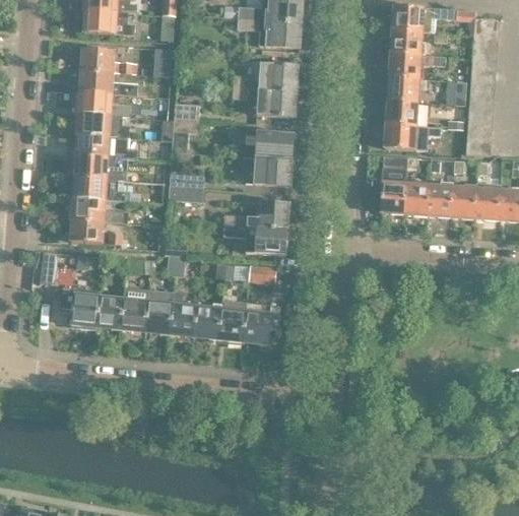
[(122,2),(122,0),(80,0),(80,9),(84,9),(115,11),(121,12),(135,13),(136,2),(122,2)]
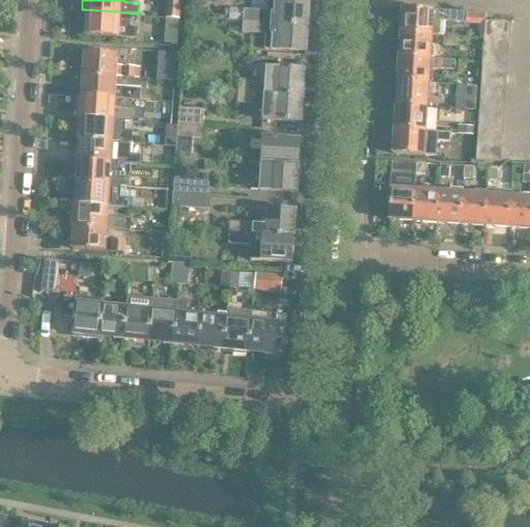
[(166,0),(165,16),(177,16),(177,0),(166,0)]
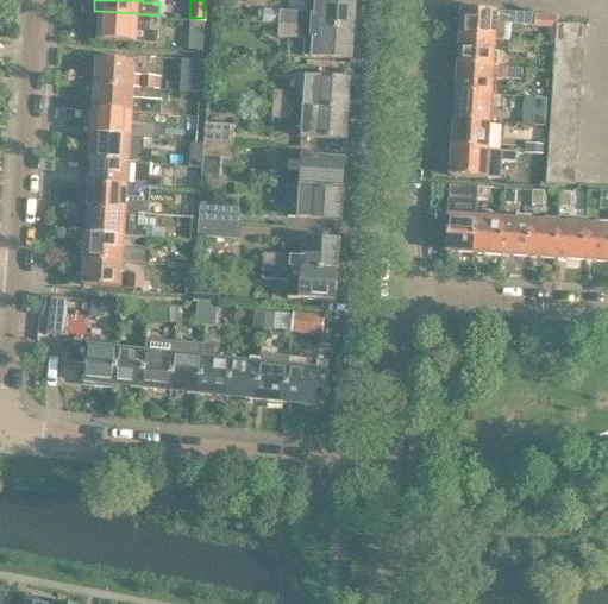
[(306,0),(306,10),(279,7),(277,19),(352,25),(353,0),(306,0)]
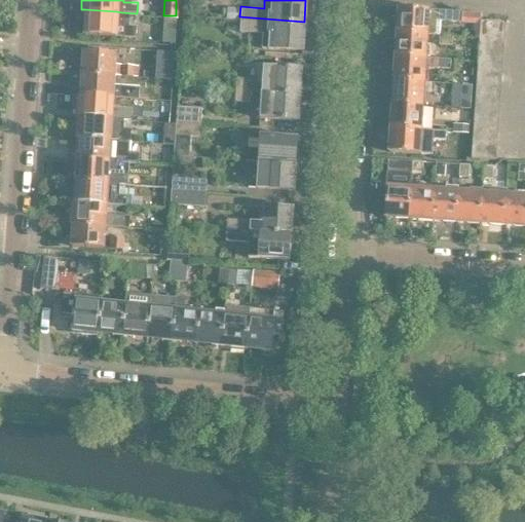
[(226,5),(226,15),(239,16),(240,6),(226,5)]
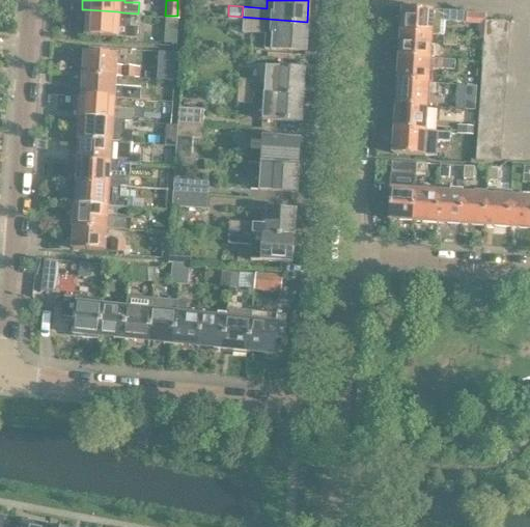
[(399,30),(430,32),(443,32),(444,18),(465,20),(466,9),(401,5),(399,30)]
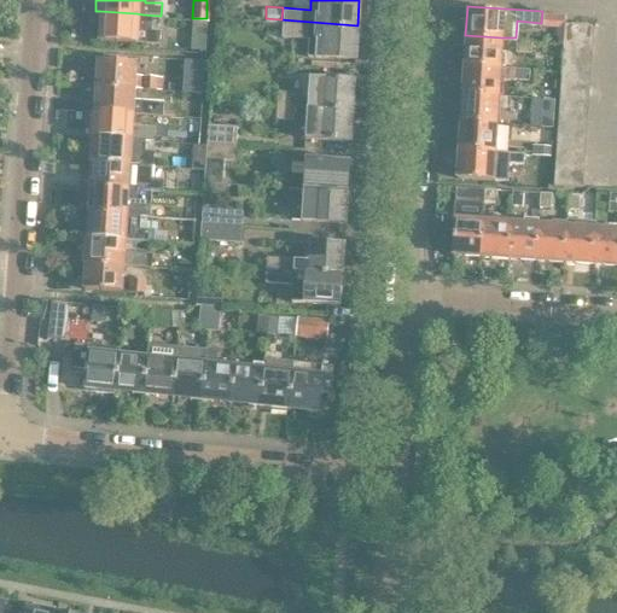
[(144,28),(144,15),(137,13),(100,11),(98,38),(159,41),(161,29),(144,28)]
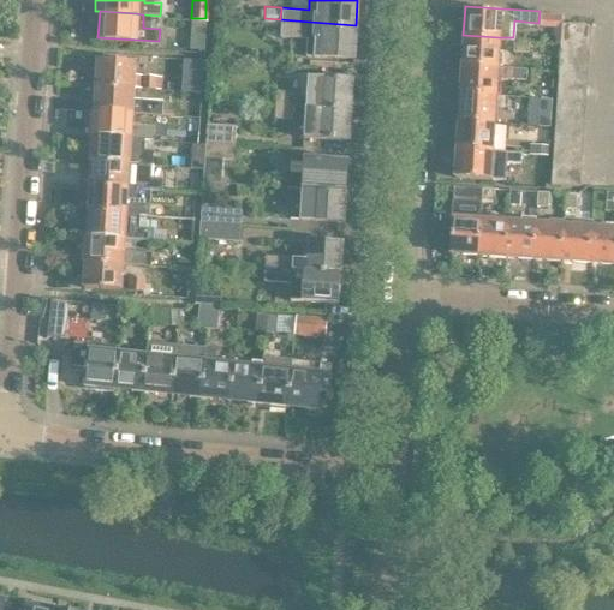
[(356,25),(280,19),(280,34),(307,36),(305,53),(321,54),(321,53),(353,55),(356,25)]
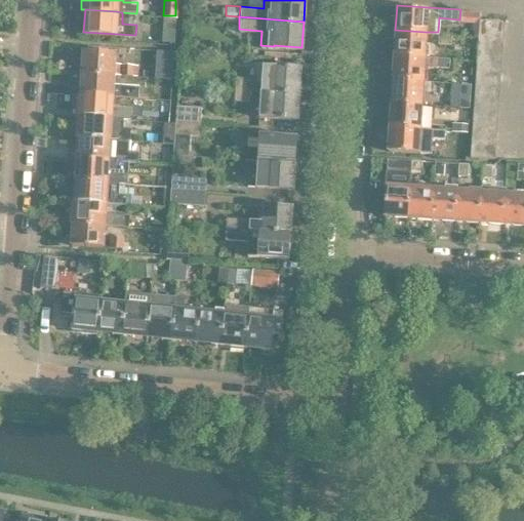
[(478,32),(501,34),(502,19),(479,18),(478,32)]
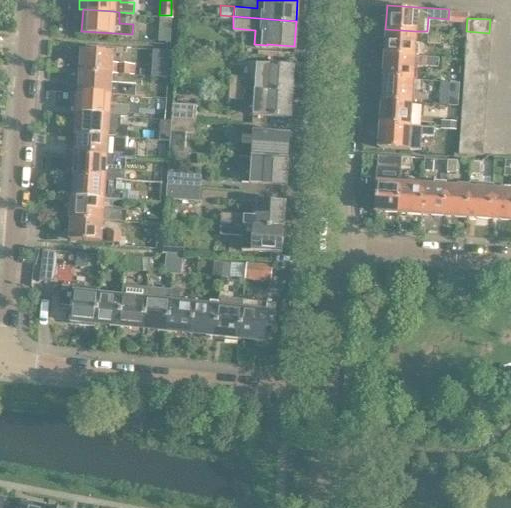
[(159,32),(168,33),(169,20),(160,19),(159,32)]
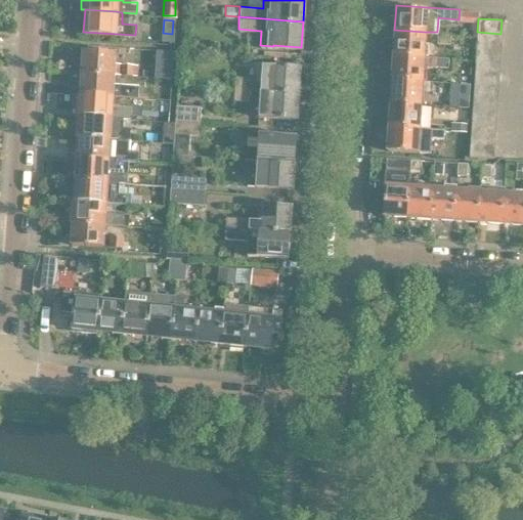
[(424,55),(427,55),(428,43),(425,43),(425,32),(394,30),(393,53),(424,55)]
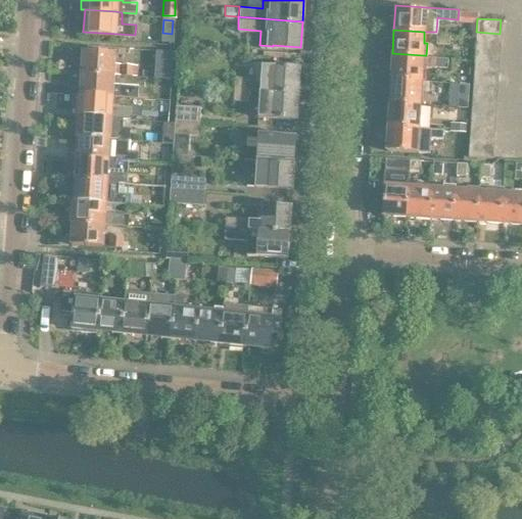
[(476,44),(500,46),(500,34),(476,32),(476,44)]
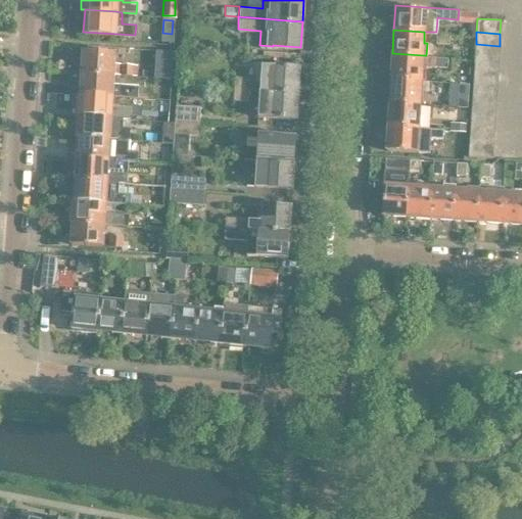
[(448,43),(448,33),(436,33),(435,42),(448,43)]
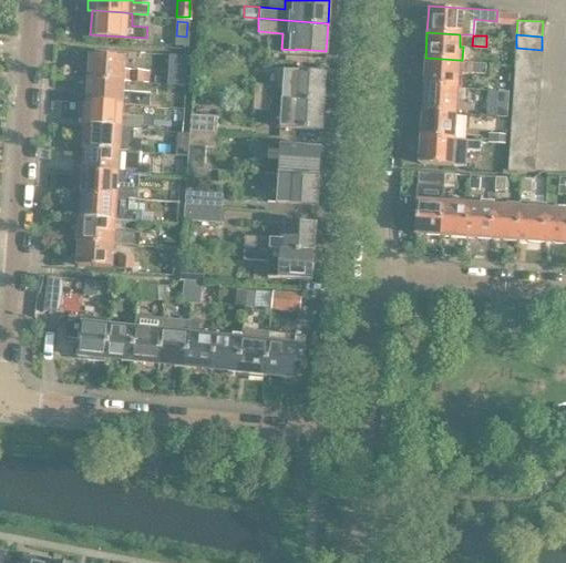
[(515,61),(541,63),(542,50),(516,48),(515,61)]
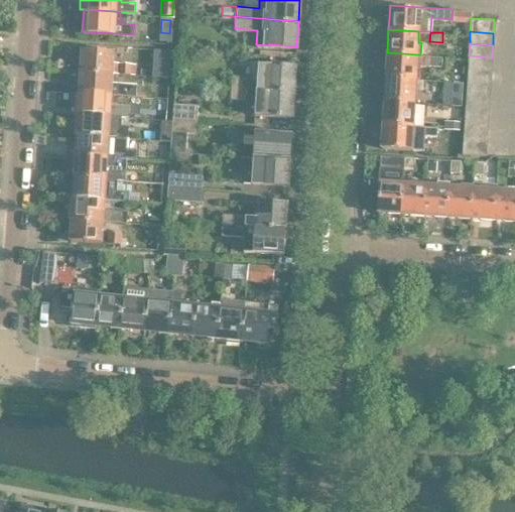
[(82,47),(81,70),(111,72),(117,73),(131,73),(132,62),(118,61),(112,60),(112,49),(82,47)]
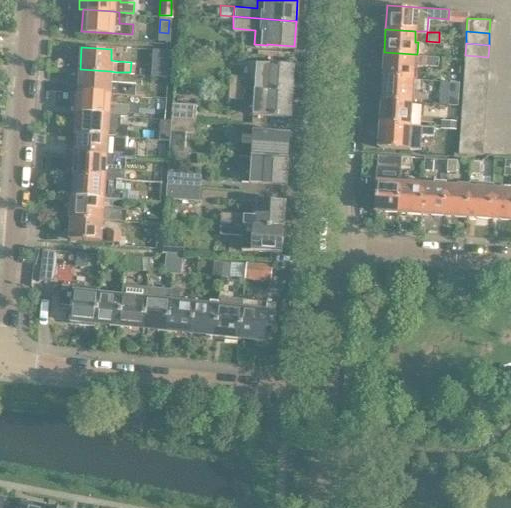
[(153,47),(151,74),(167,75),(169,48),(153,47)]
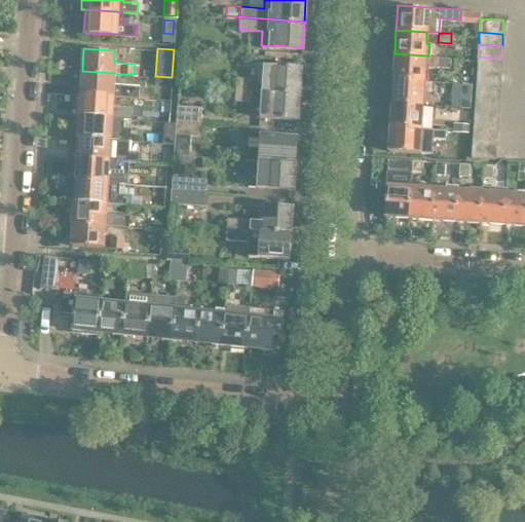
[(424,65),(449,67),(450,57),(428,56),(425,56),(395,53),(392,77),(423,79),(424,65)]
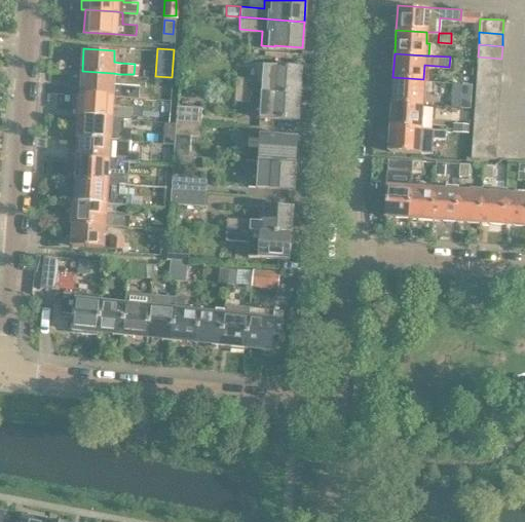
[(478,57),(477,69),(500,71),(501,59),(478,57)]
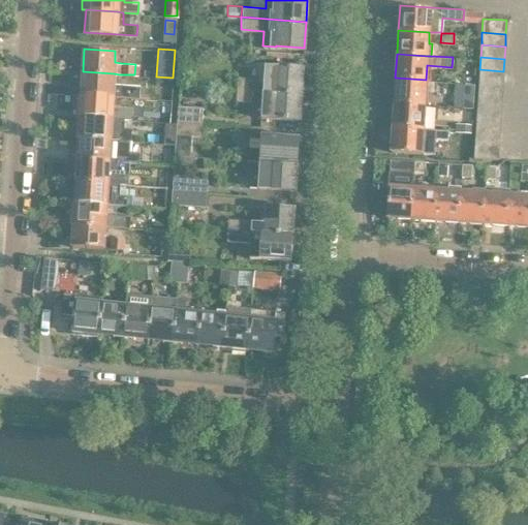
[(271,65),(270,80),(273,81),(273,90),(301,92),(303,65),(274,64),(274,65),(271,65)]
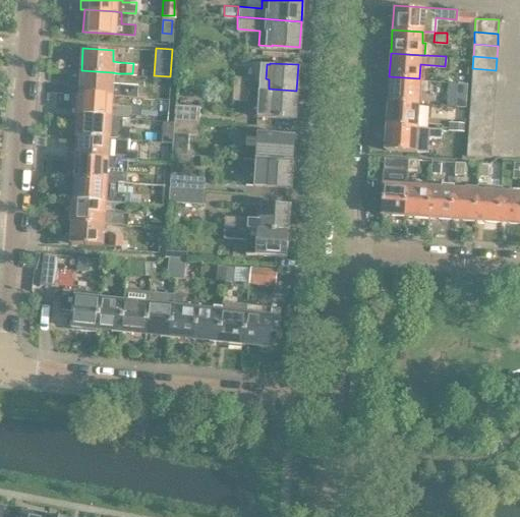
[(471,80),(495,82),(496,70),(472,68),(471,80)]
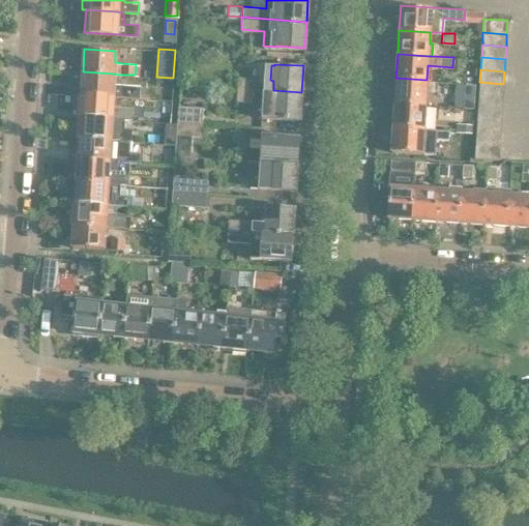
[(83,71),(81,93),(113,95),(119,96),(140,97),(141,86),(119,85),(113,84),(114,74),(83,71)]
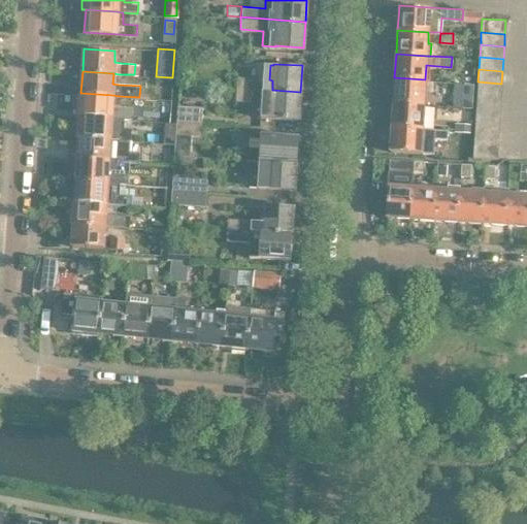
[(237,76),(236,88),(252,89),(252,77),(237,76)]
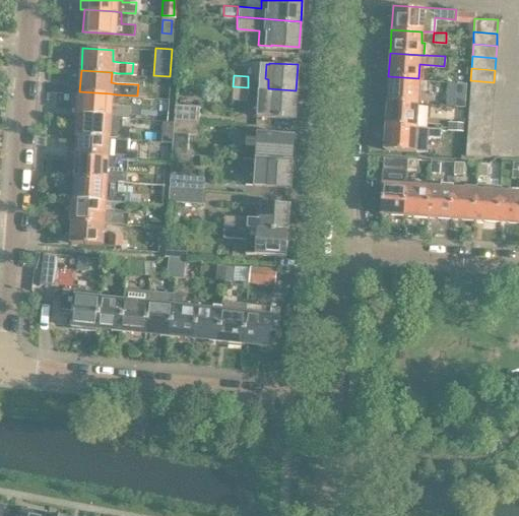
[(386,100),(417,102),(418,78),(388,76),(386,100)]
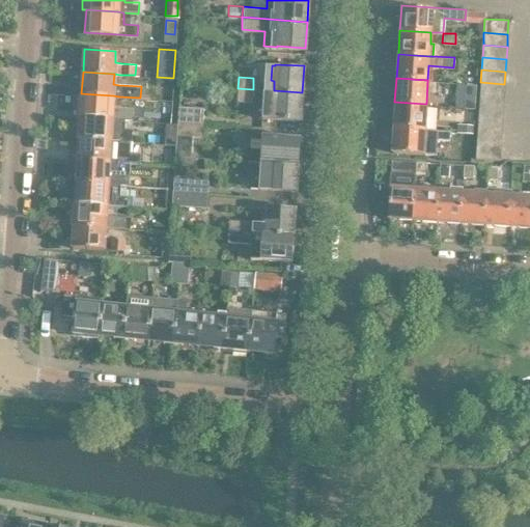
[(476,83),(466,82),(464,106),(474,107),(476,83)]
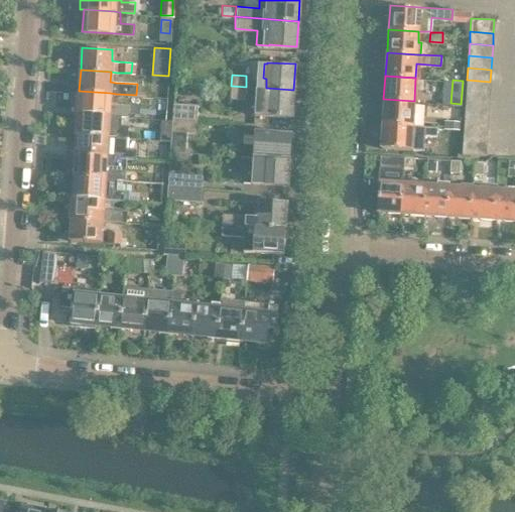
[(466,92),(490,94),(490,82),(467,80),(466,92)]
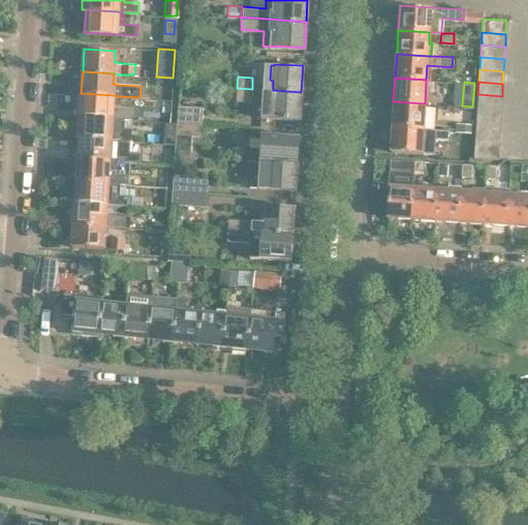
[(251,100),(252,89),(237,88),(236,99),(251,100)]
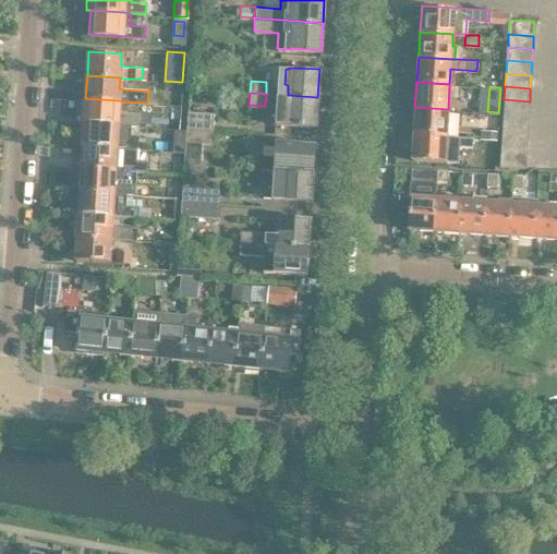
[(276,95),(274,122),(316,124),(317,97),(288,95),(276,95)]
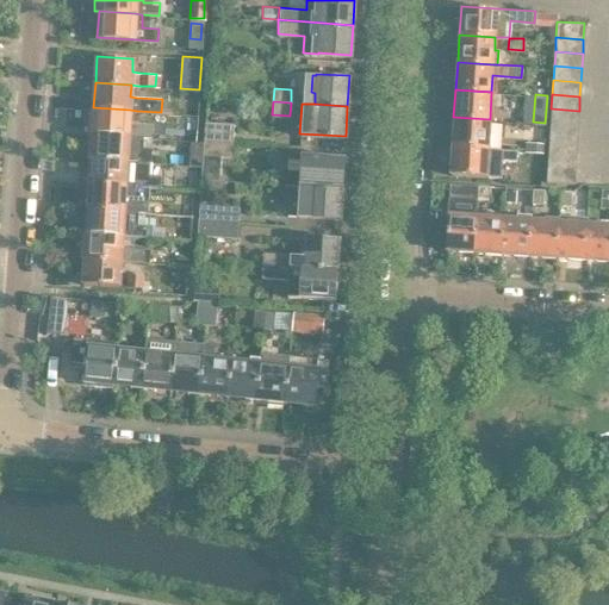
[(89,106),(88,131),(128,135),(143,136),(151,137),(153,123),(129,122),(130,110),(93,107),(89,106)]
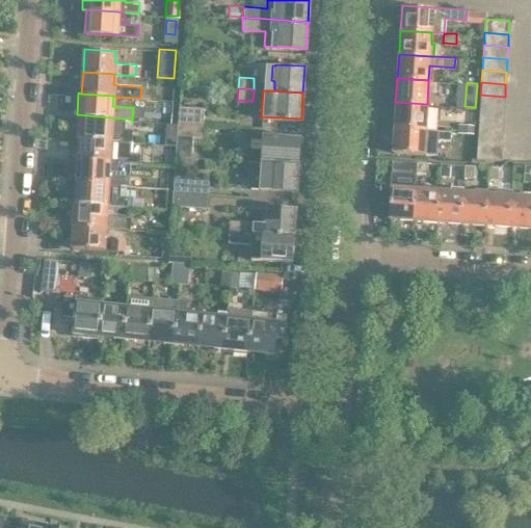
[(480,107),(504,109),(505,97),(480,95),(480,107)]
